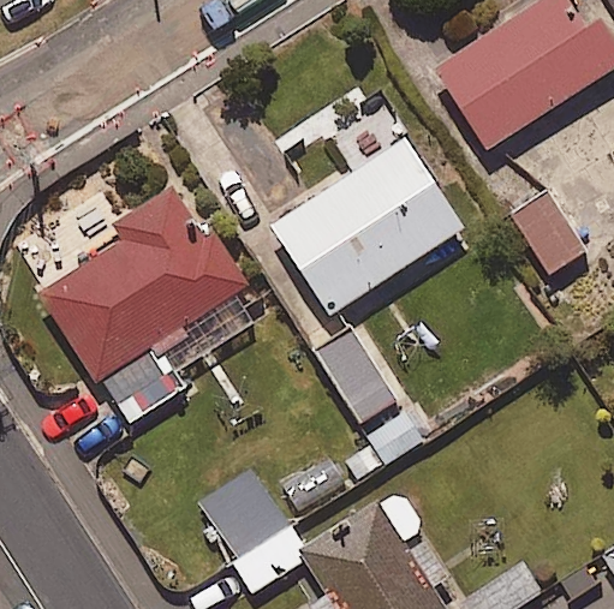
[(577,16),(566,0),(543,0),(428,76),(480,156),(613,69),(613,43),(590,6),(577,16)]
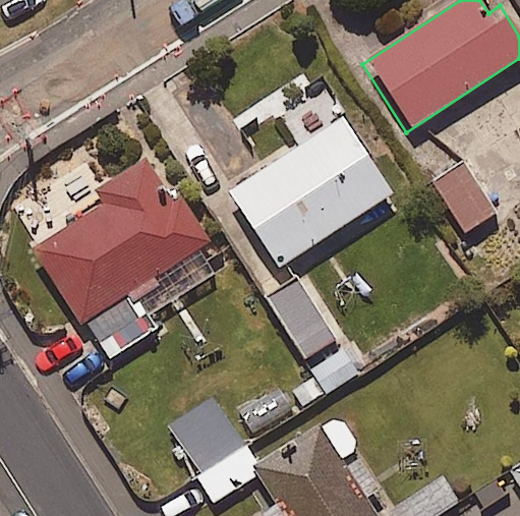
[(392,196),(326,88),(282,114),(302,148),(230,192),(277,268),(392,196)]
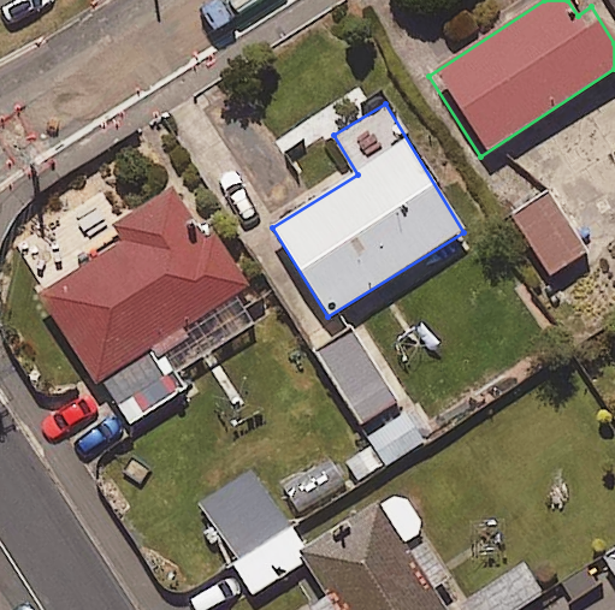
[(264,314),(178,187),(113,231),(122,243),(40,298),(125,426),(182,389),(173,374),(264,314)]
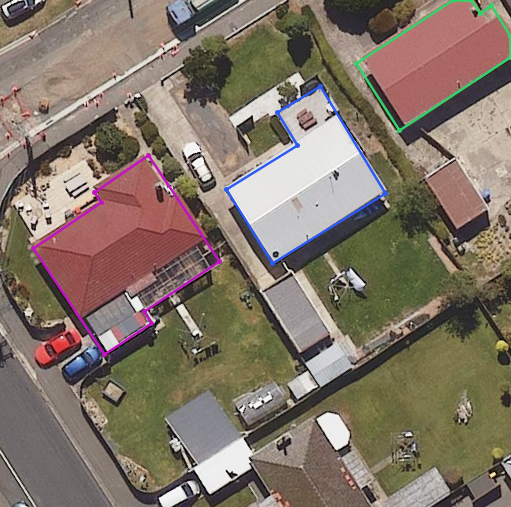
[(487,210),(457,160),(425,179),(455,229),(487,210)]
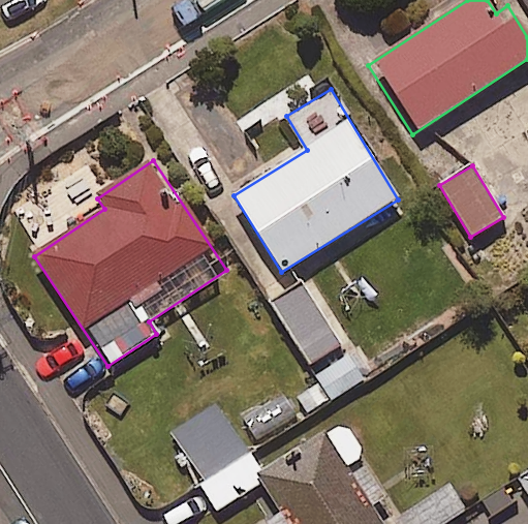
[(340,342),(301,281),(269,301),(309,363),(340,342)]
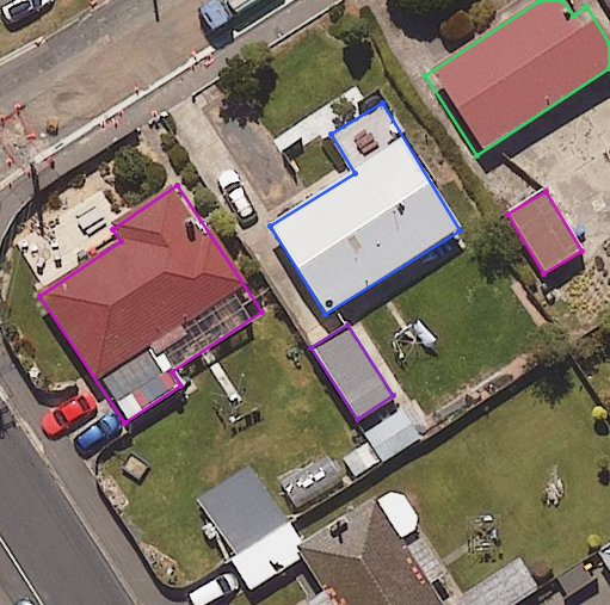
[(448,572),(396,489),(301,548),(336,604),(441,604),(429,585),(448,572)]
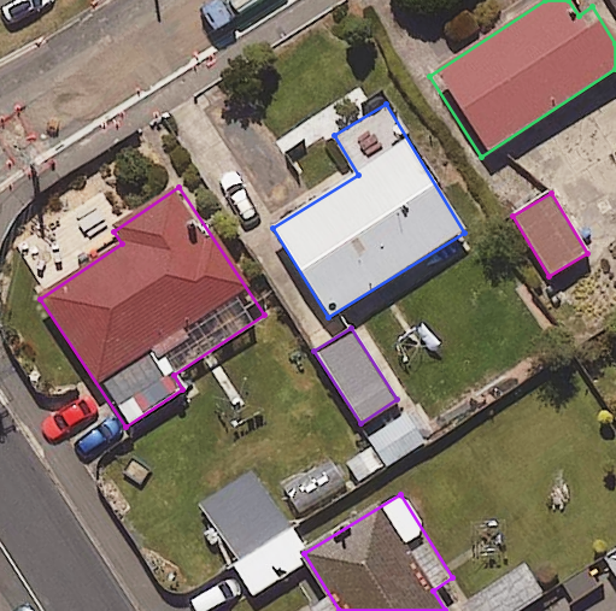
[(306,562),(288,530),(233,562),(251,593),(306,562)]
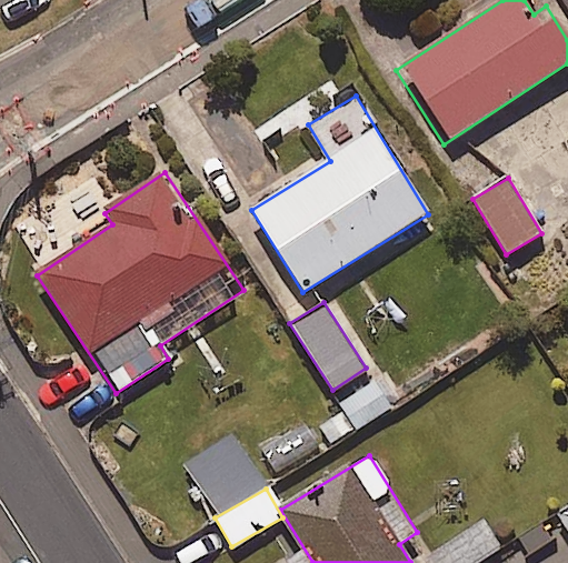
[(567,508),(558,514),(567,530),(567,508)]
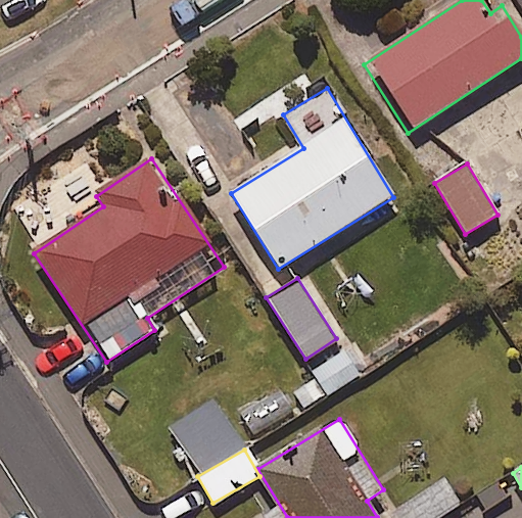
[(438,517),(459,505),(441,479),(388,515),(390,517),(438,517)]
